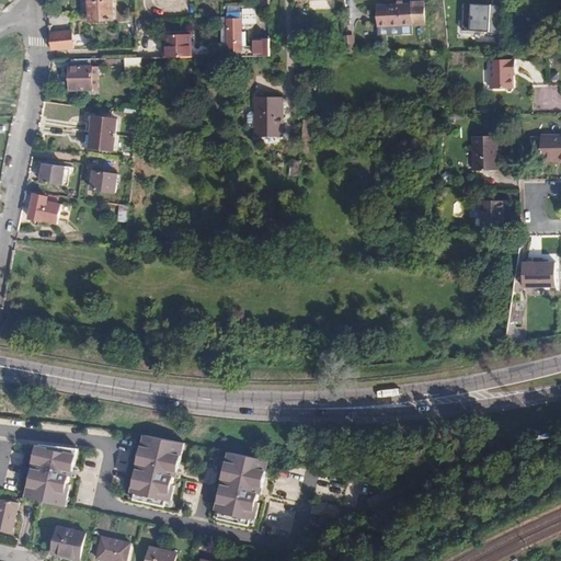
[(90,0),(92,21),(114,20),(113,0),(90,0)]
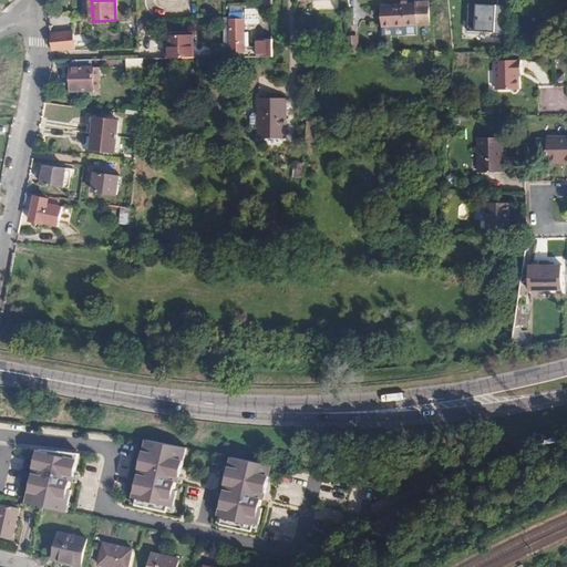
[(494,30),(496,4),(476,3),(475,29),(494,30)]
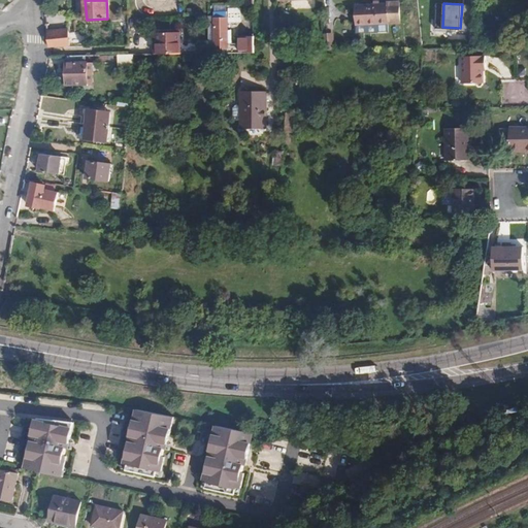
[(356,25),(389,25),(388,5),(355,5),(356,25)]
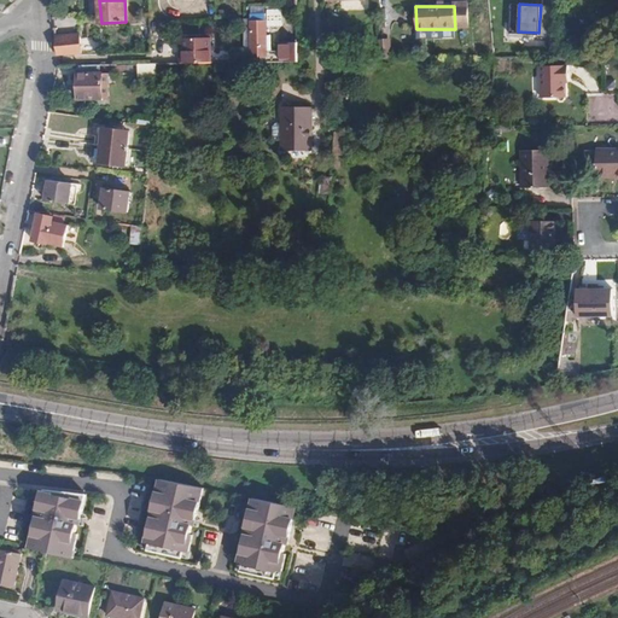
[(454,6),(455,29),(471,28),(470,6),(454,6)]
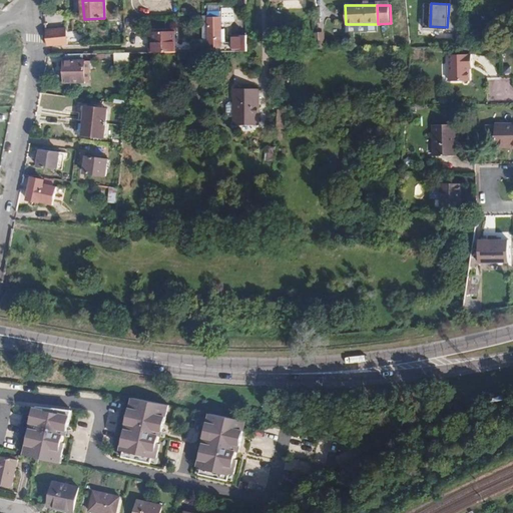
[(220,44),(221,43),(220,17),(208,18),(209,47),(220,46),(220,44)]
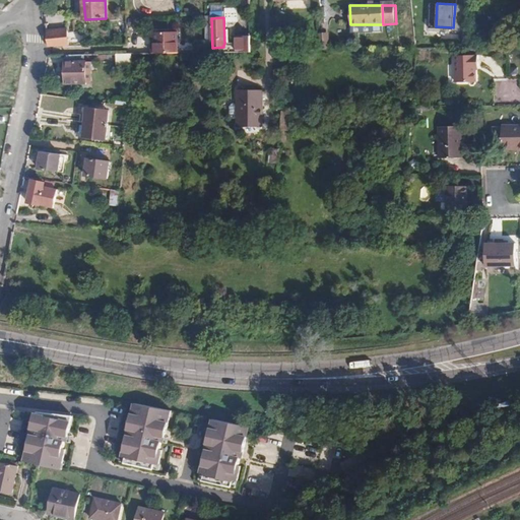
[(47,28),(49,46),(70,45),(69,27),(47,28)]
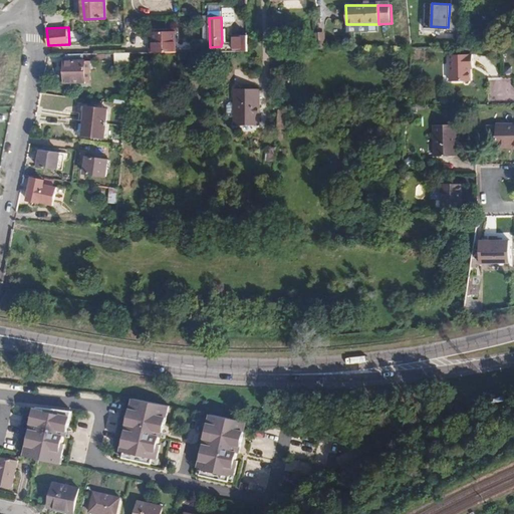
[(155,52),(175,52),(174,34),(151,34),(151,42),(154,42),(155,52)]
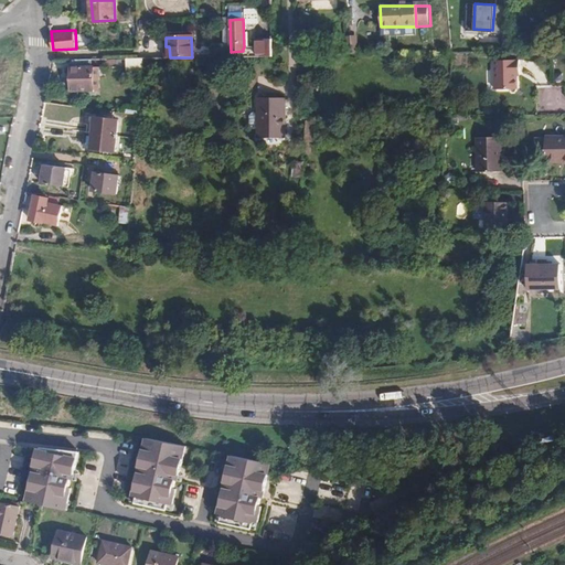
[(256,56),(274,55),(273,38),(256,38),(256,56)]
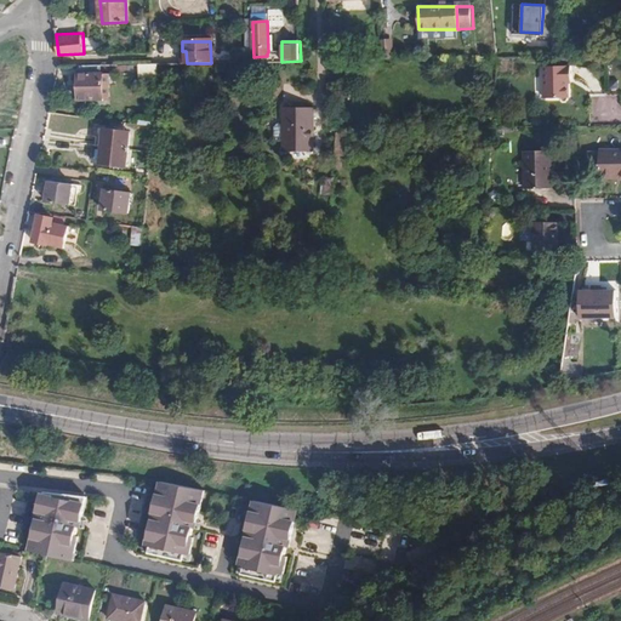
[(268,62),(281,62),(281,52),(267,53),(268,62)]
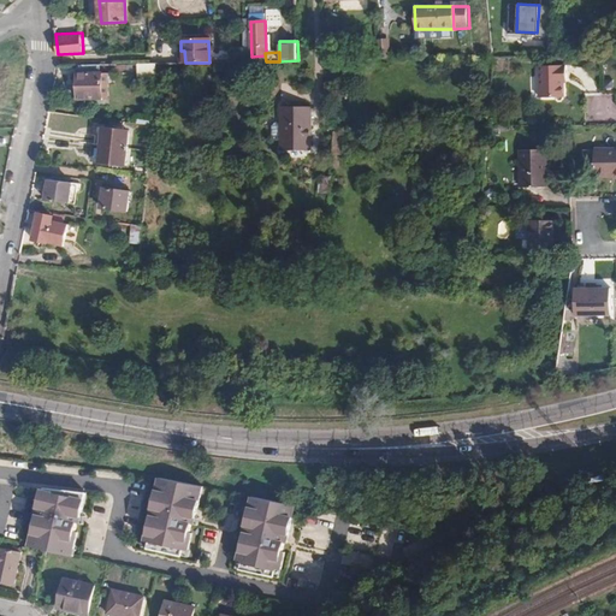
[(157,63),(137,63),(137,76),(157,75),(157,63)]
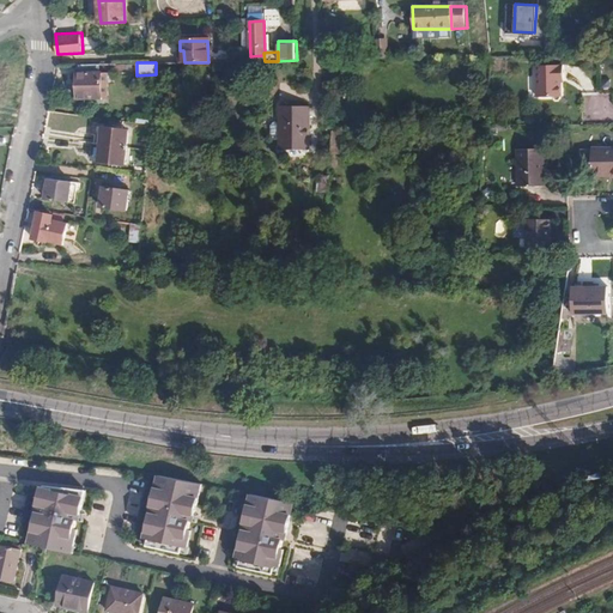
[(562,77),(565,77),(565,64),(536,64),(538,96),(562,96),(562,82),(562,77)]
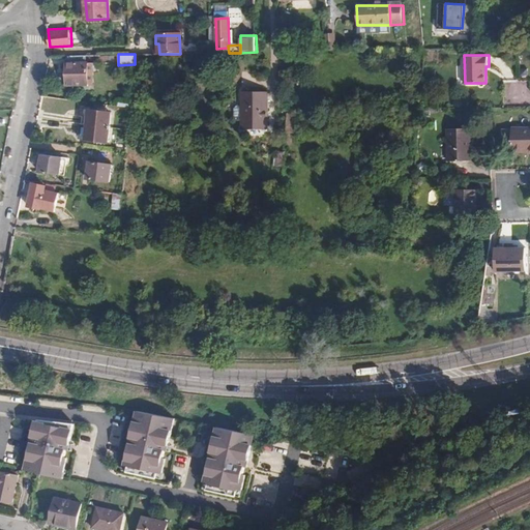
[(88,56),(66,57),(66,85),(88,85),(88,56)]
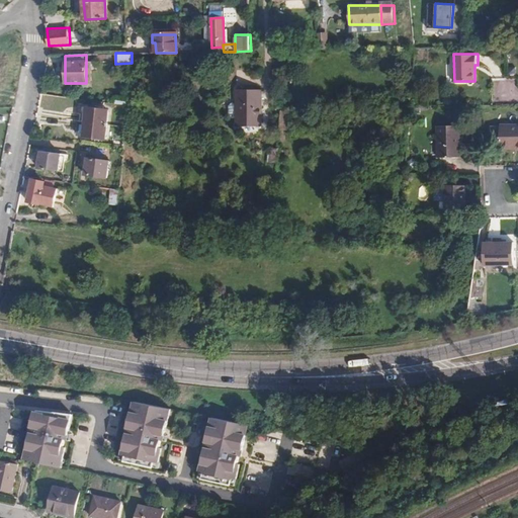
[(237,89),(237,126),(262,126),(262,89),(237,89)]
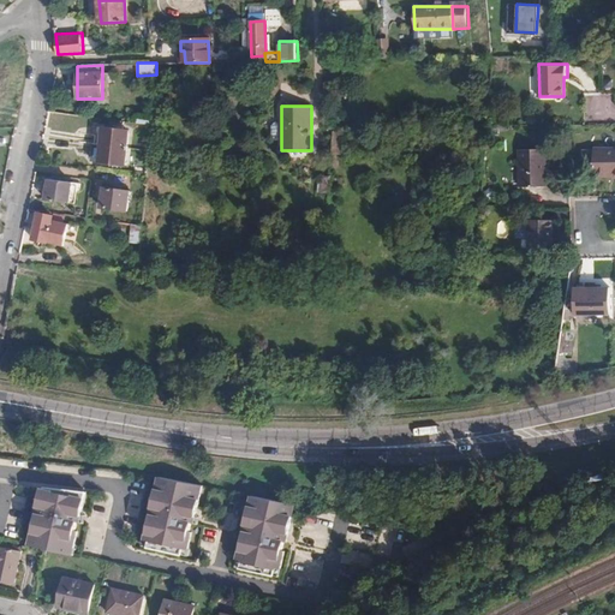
[(132,132),(107,129),(102,161),(127,165),(132,132)]
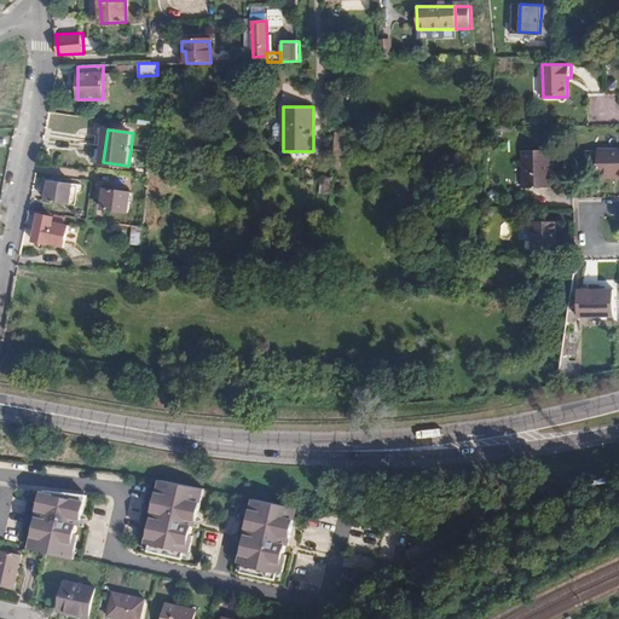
[(618,148),(601,149),(601,174),(618,173),(618,148)]
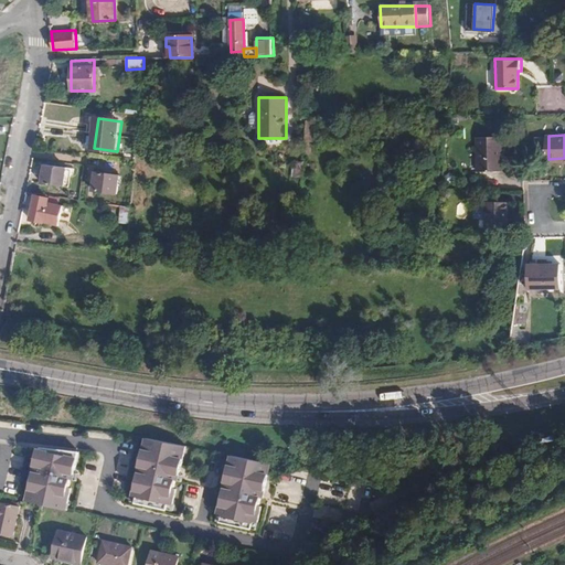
[(502,138),(479,138),(480,172),(502,172),(502,138)]
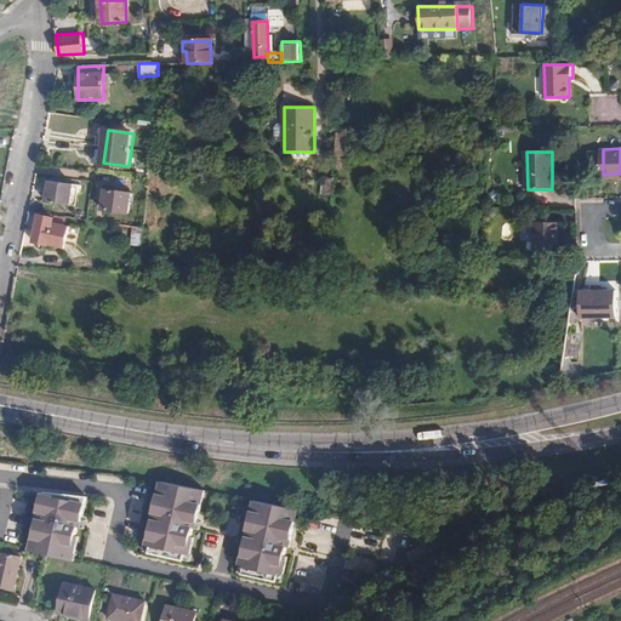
[(75,184),(51,181),(47,203),(72,206),(75,184)]
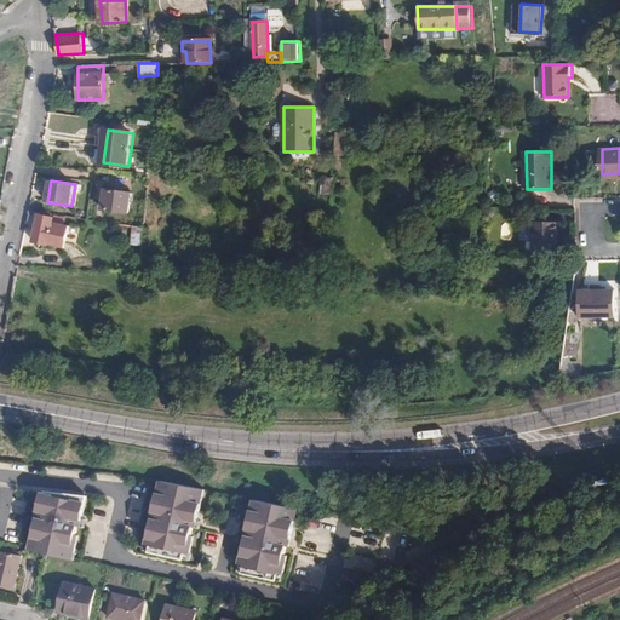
[(131,191),(107,189),(104,210),(128,213),(131,191)]
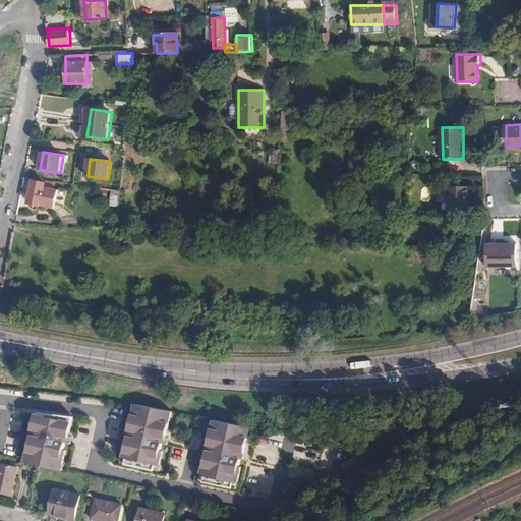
[(46,183),(33,181),(30,203),(55,208),(58,189),(45,187),(46,183)]
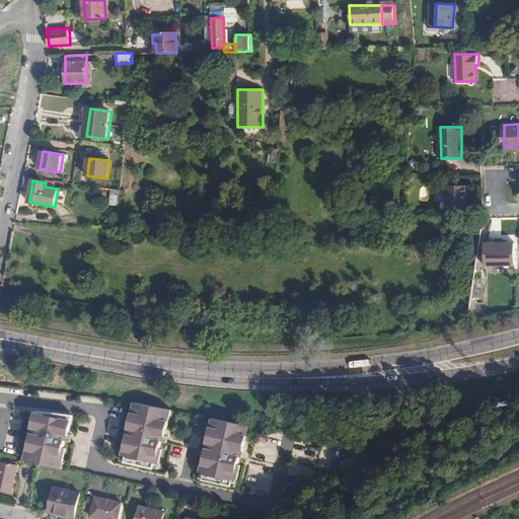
[(446,200),(446,184),(440,184),(438,187),(437,200),(446,200)]
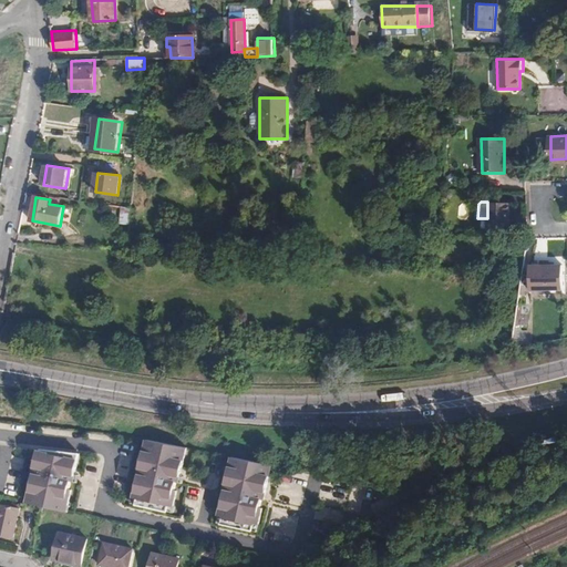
[(511,204),(487,202),(486,229),(508,232),(511,204)]
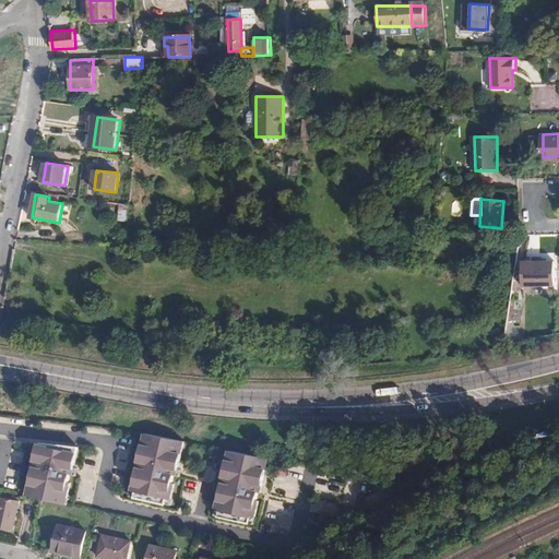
[(552,263),(521,263),(522,286),(554,287),(552,263)]
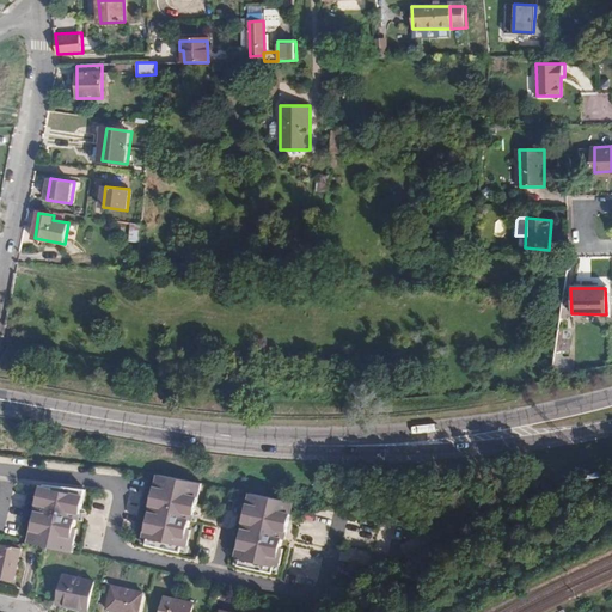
[(154,473),(142,543),(188,550),(200,481),(154,473)]
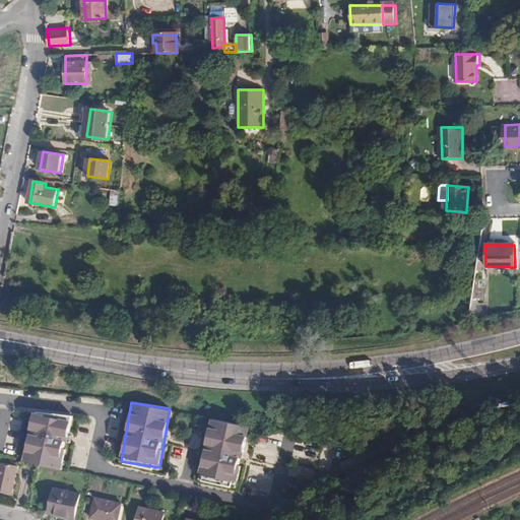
[(29,431),(23,459),(62,467),(66,449),(61,448),(63,438),(67,439),(71,419),(33,411),(28,430),(37,432),(37,433),(29,431)]
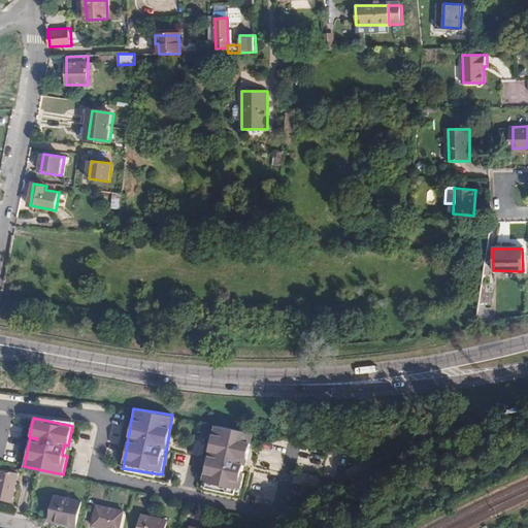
[(241,494),(252,431),(212,425),(202,487),(241,494)]
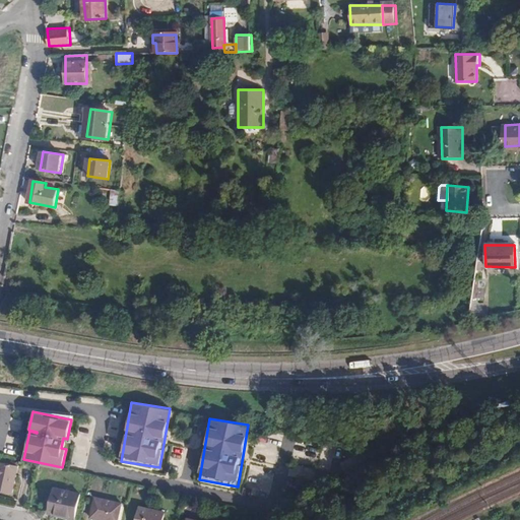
[(169,462),(181,465),(186,448),(173,445),(169,462)]
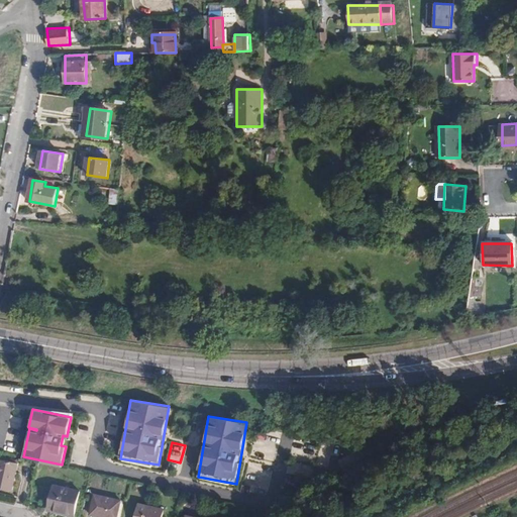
[(0,489),(12,493),(18,463),(0,459),(0,489)]
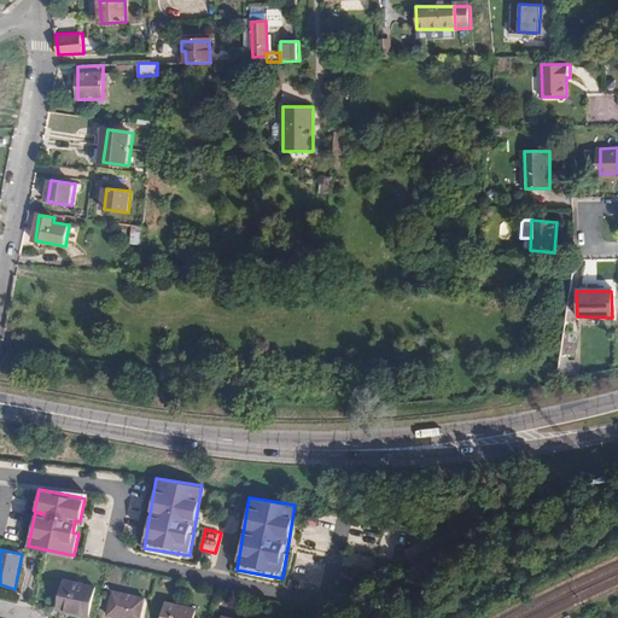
[(298,549),(291,584),(319,590),(327,555),(298,549)]
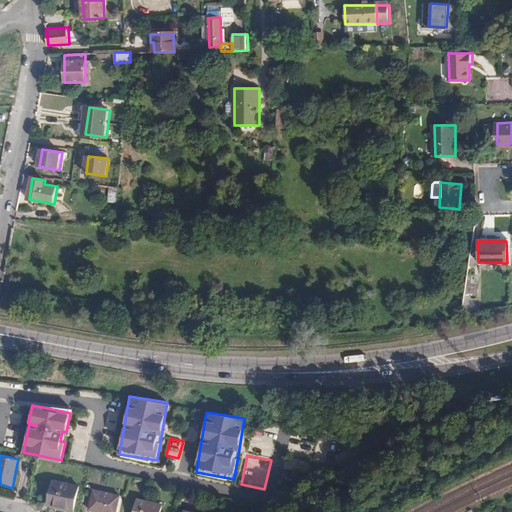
[(74,511),(80,487),(54,482),(49,506),(56,507),(56,509),(69,511),(74,511)]
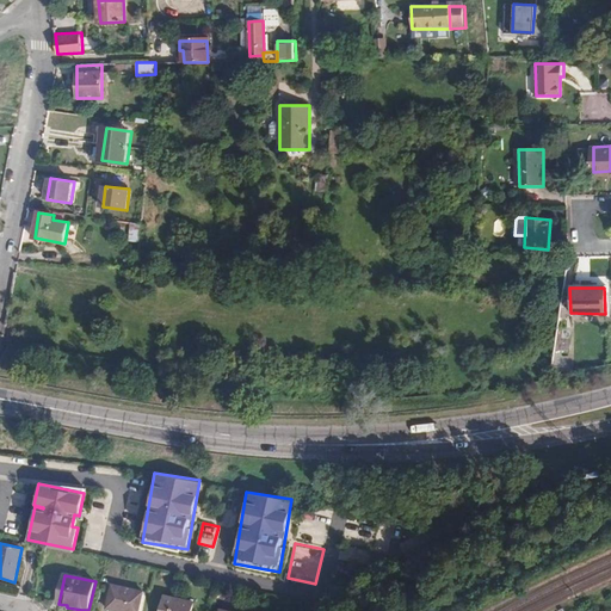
[(139,610),(143,591),(112,584),(107,608),(124,610),(139,610)]
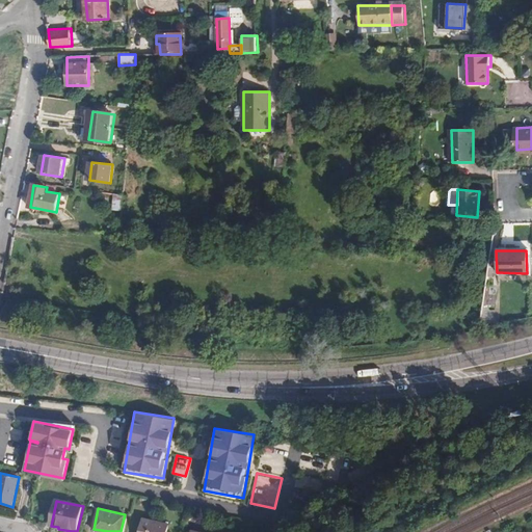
[(165,531),(167,523),(143,517),(139,531),(165,531)]
